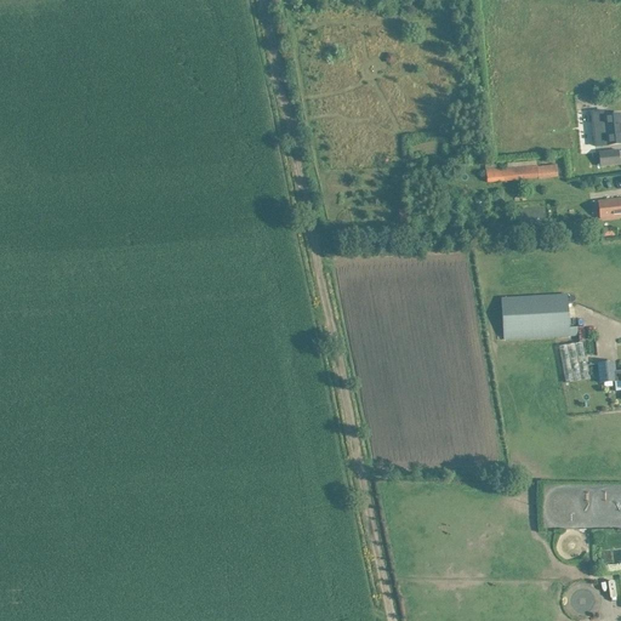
[(604,112),(592,113),(596,147),(611,144),(620,143),(620,117),(620,114),(609,117),(605,117),(604,112)]
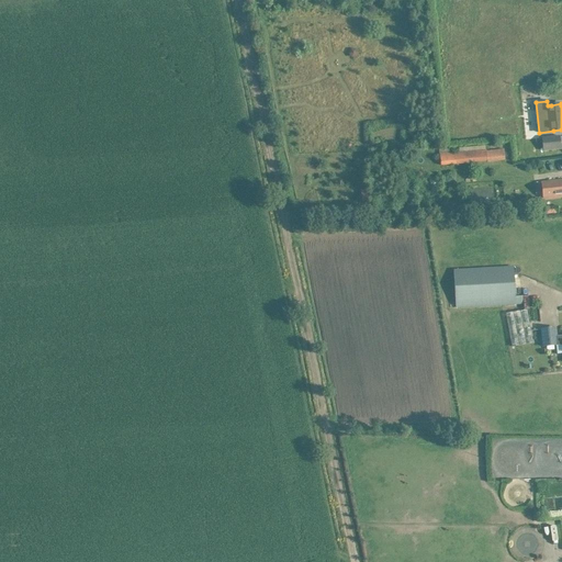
[(430,127),(416,130),(417,137),(431,135),(430,127)]
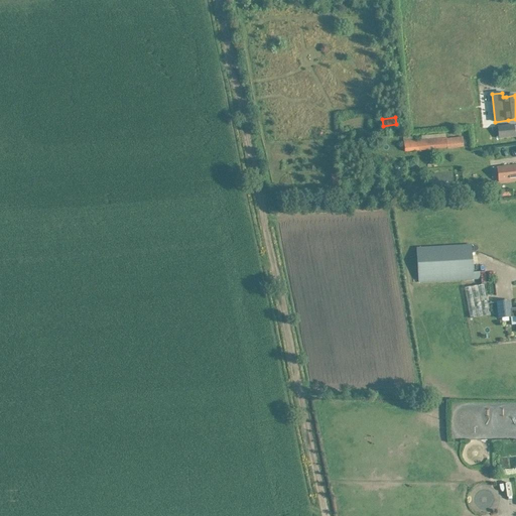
[(498,127),(499,139),(515,137),(514,125),(498,127)]
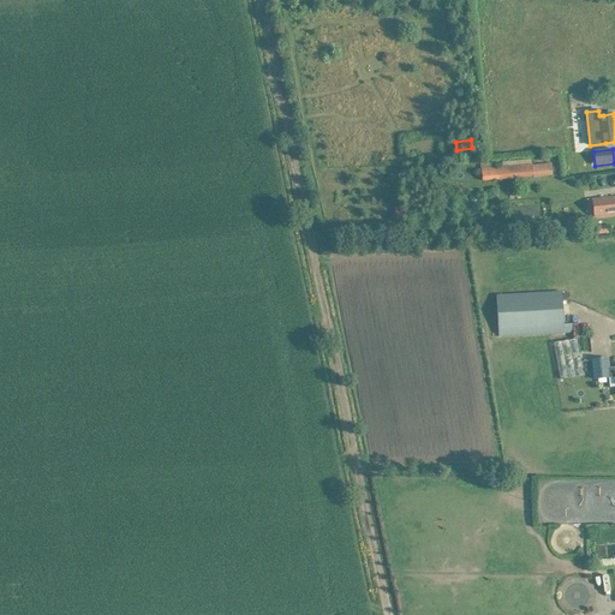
[(554,174),(553,165),(536,167),(536,166),(531,166),(531,165),(493,167),(483,168),(484,183),(535,178),(535,177),(554,174)]
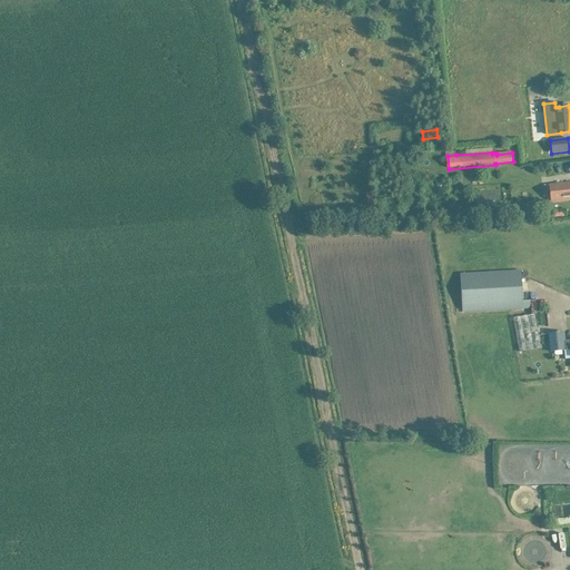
[(325,178),(325,166),(314,166),(314,179),(325,178)]
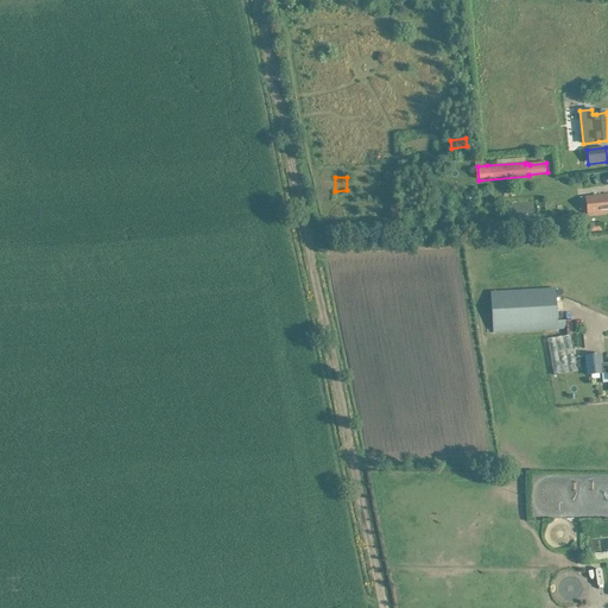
[(607,195),(601,196),(586,197),(587,213),(607,210),(607,195)]
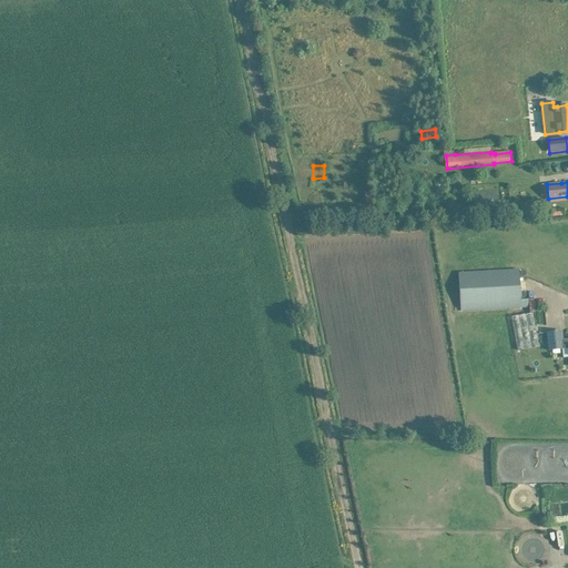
[(458,274),(460,311),(528,306),(528,300),(521,300),(519,270),(458,274)]
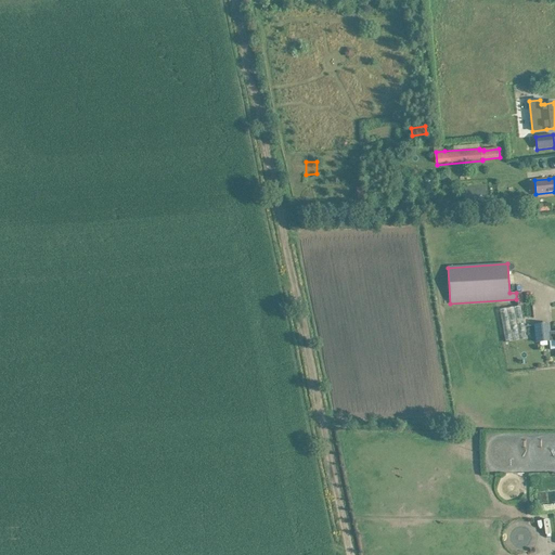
[(500,310),(505,343),(526,339),(520,306),(500,310)]
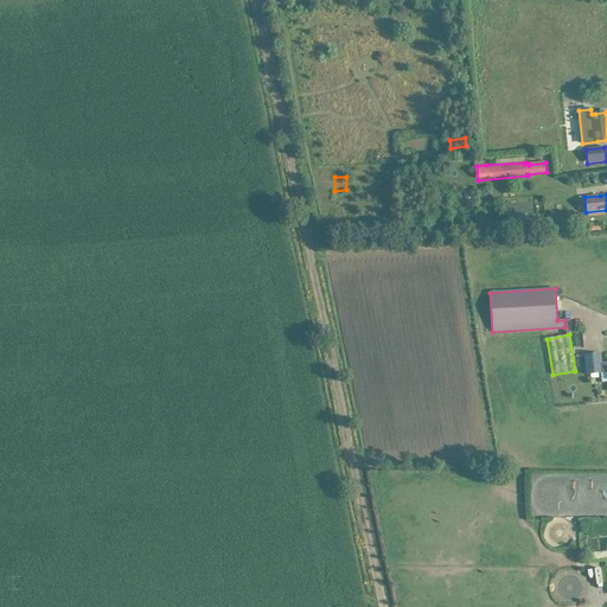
[(586,375),(602,374),(600,353),(585,355),(586,375)]
